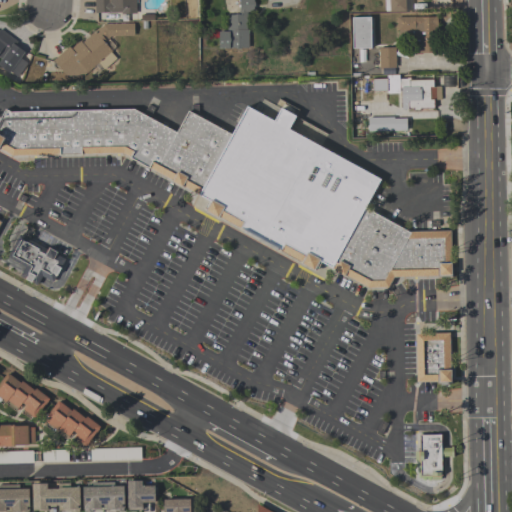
[(135,0),(136,14),(121,15),(120,13),(95,13),(94,0),(135,0)]
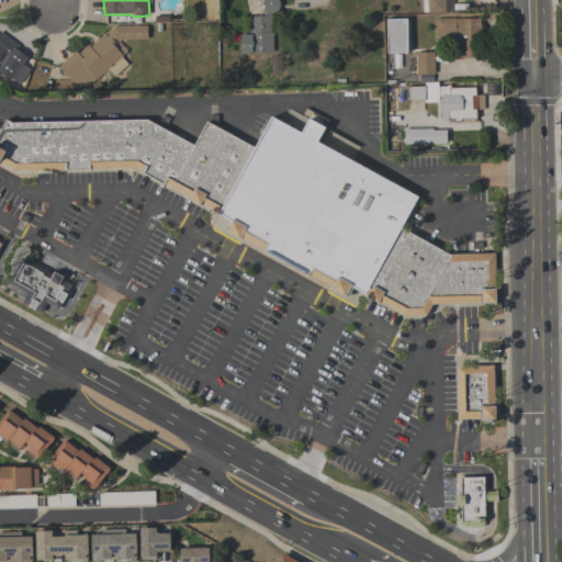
[(278,0),(278,2),(279,2),(279,8),(278,8),(278,14),(270,14),(271,33),(272,33),(272,54),(263,54),(263,55),(257,55),(257,54),(253,54),(253,55),(239,55),(239,36),(249,36),(249,18),(257,18),(257,17),(261,17),(261,13),(262,13),(262,0),(278,0)]
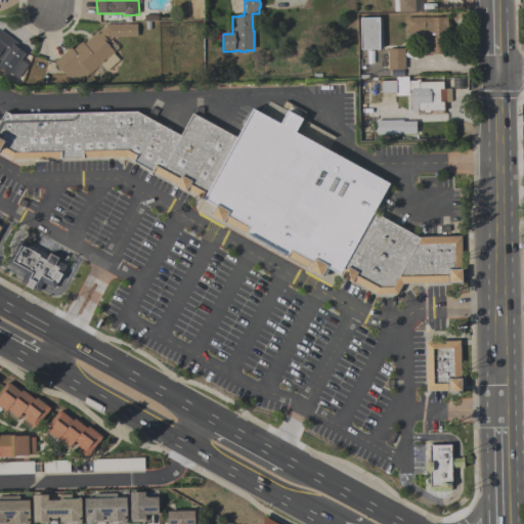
[(415,0),(415,12),(398,12),(394,12),(393,0),(415,0)]
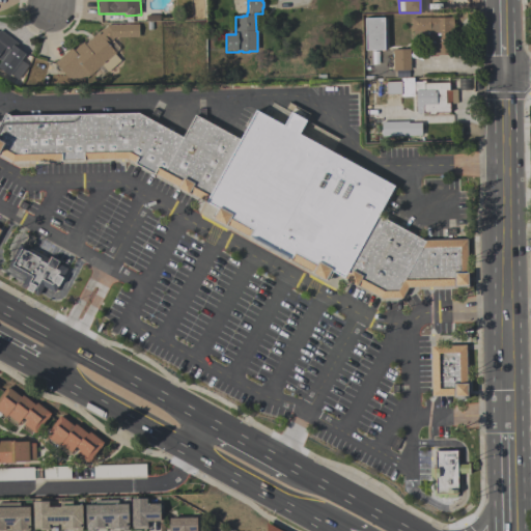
[(452,18),(452,55),(428,55),(428,42),(413,42),(413,31),(411,31),(411,18),(452,18)]
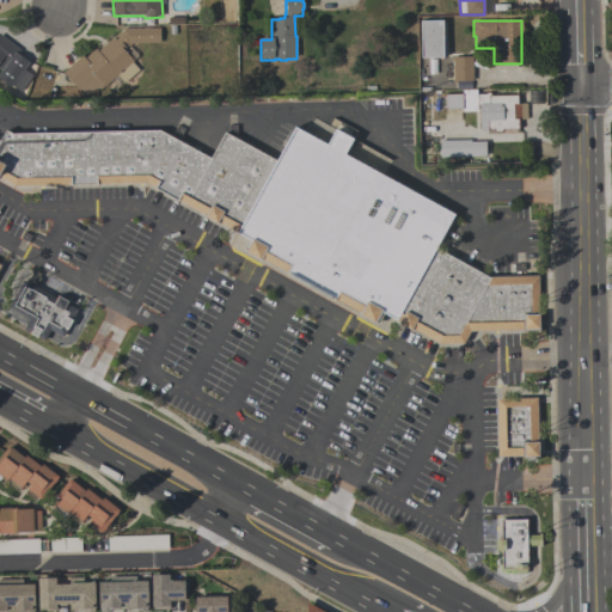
[(420,23),(442,22),(444,59),(421,60),(420,23)]
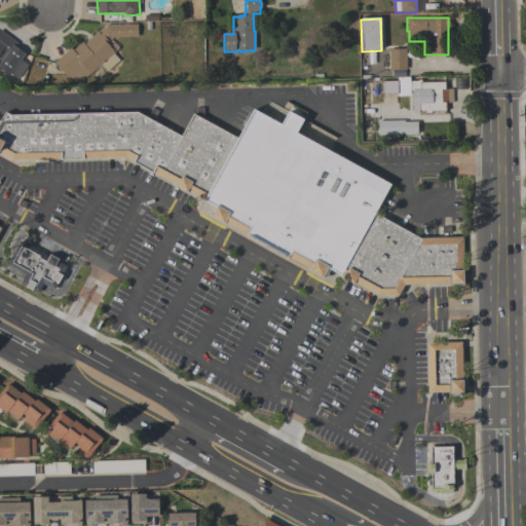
[(138,24),(138,37),(114,38),(107,44),(114,52),(113,53),(119,61),(107,72),(101,65),(83,79),(69,80),(54,63),(70,48),(72,50),(82,42),(83,44),(106,25),(138,24)]
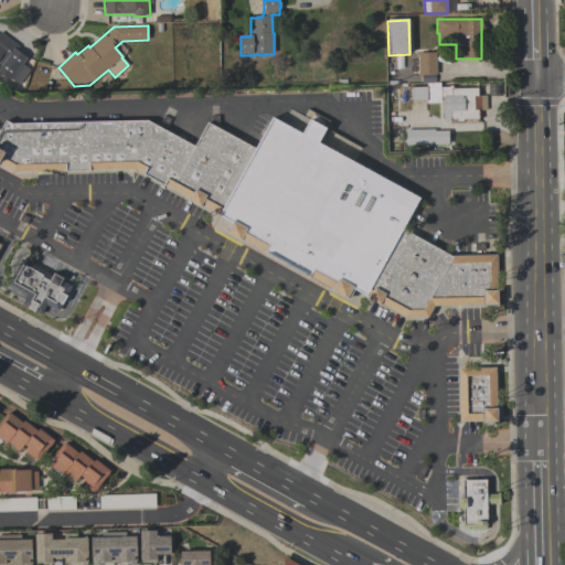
[(29,70),(19,85),(11,80),(10,82),(0,75),(0,32),(20,46),(17,51),(25,57),(21,64),(29,70)]
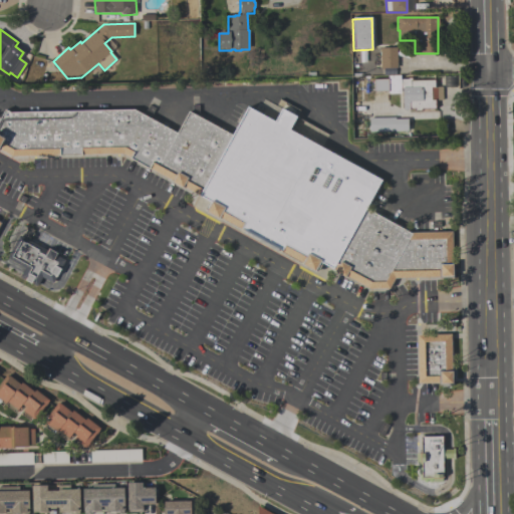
[(397,48),(397,67),(380,68),(379,48),(397,48)]
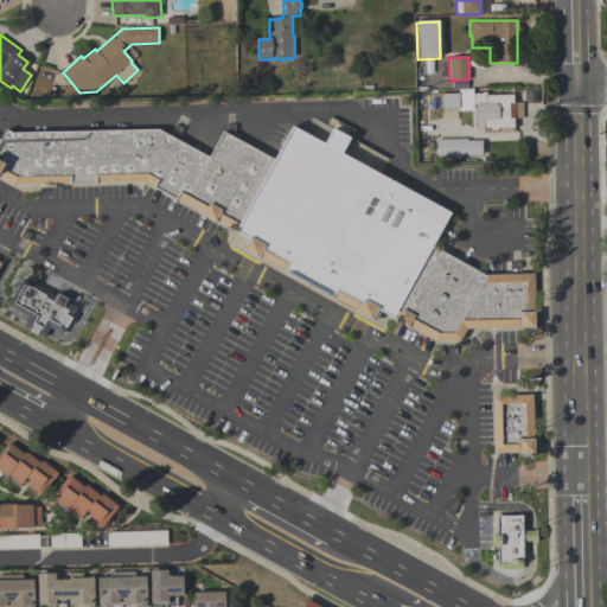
[(512,96),(513,103),(522,103),(522,120),(513,120),(513,128),(496,129),(496,132),(489,132),(489,129),(475,129),(474,112),(458,112),(458,109),(441,109),(440,95),(458,94),(458,90),(472,90),(473,95),(480,95),(480,93),(486,93),(486,96),(512,96)]
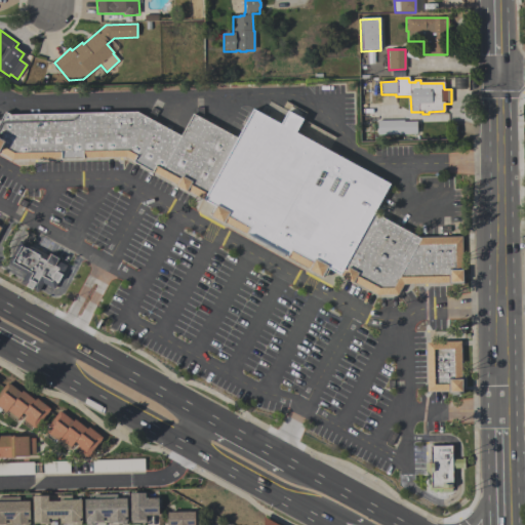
[(252,112),(282,127),(288,113),(305,120),(297,134),(390,188),(373,217),(340,276),(330,271),(324,283),(310,276),(214,223),(210,219),(215,209),(205,202),(237,140),(252,112)]
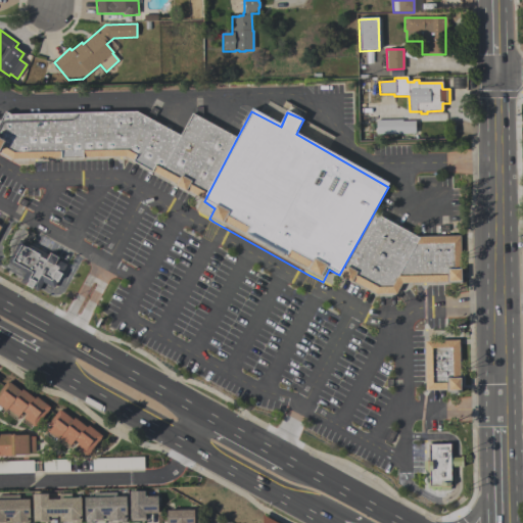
[(0,126),(7,114),(11,117),(138,114),(180,139),(192,114),(236,140),(204,201),(128,159),(17,162),(0,153),(0,126)]
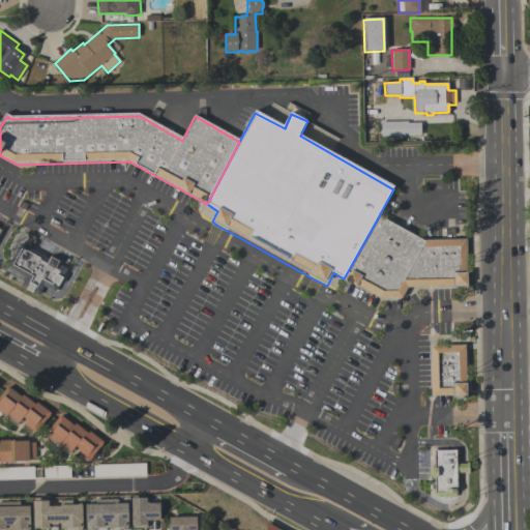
[(420,137),(380,138),(380,122),(407,122),(407,124),(420,123),(420,137)]
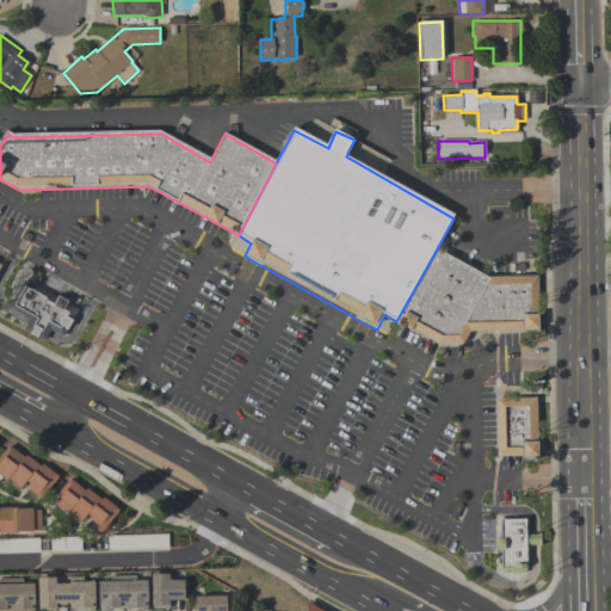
[(489,277),(445,252),(440,257),(434,253),(396,321),(439,347),(454,344),(489,277)]
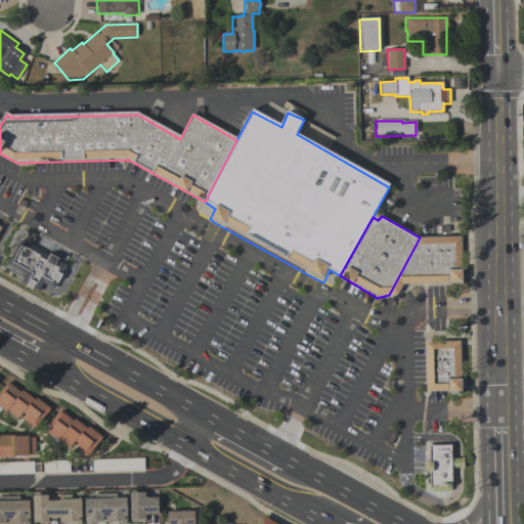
[(463,237),(463,272),(466,272),(465,289),(407,288),(399,298),(389,295),(420,237),(463,237)]
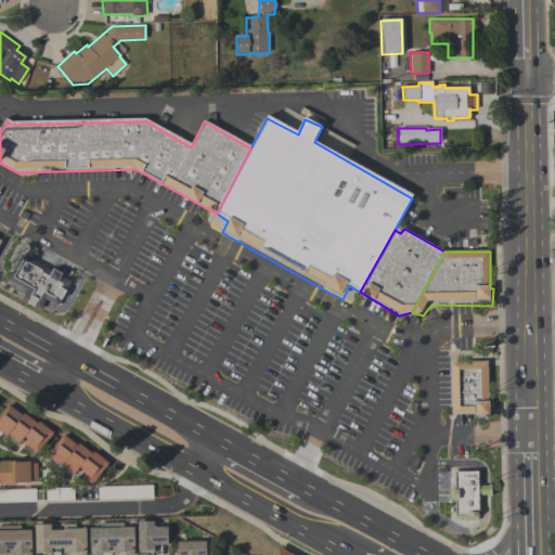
[(69,283),(56,307),(44,301),(39,311),(21,301),(26,292),(7,281),(20,256),(51,272),(52,271),(61,275),(60,278),(69,283)]
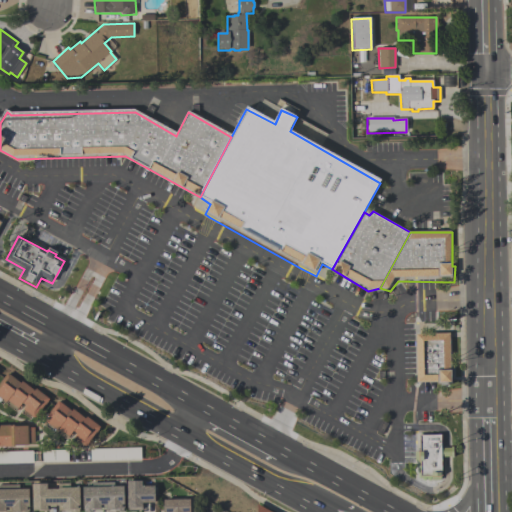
[(451,385),(436,386),(436,383),(415,384),(414,336),(448,334),(449,370),(450,370),(451,385)]
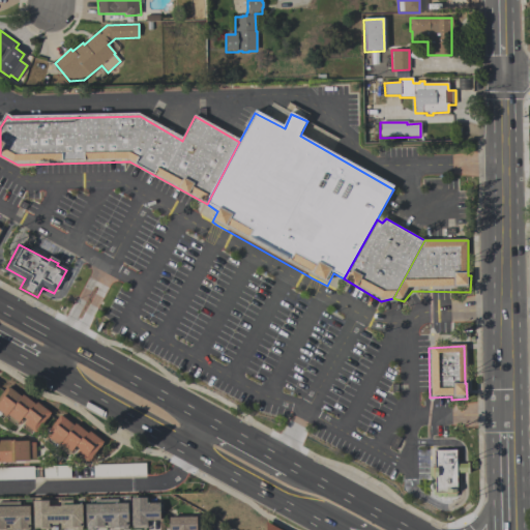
[(0,393),(6,385),(21,395),(22,394),(34,404),(35,402),(50,412),(35,433),(23,423),(26,419),(22,417),(18,422),(6,414),(5,416),(0,412),(0,393)]
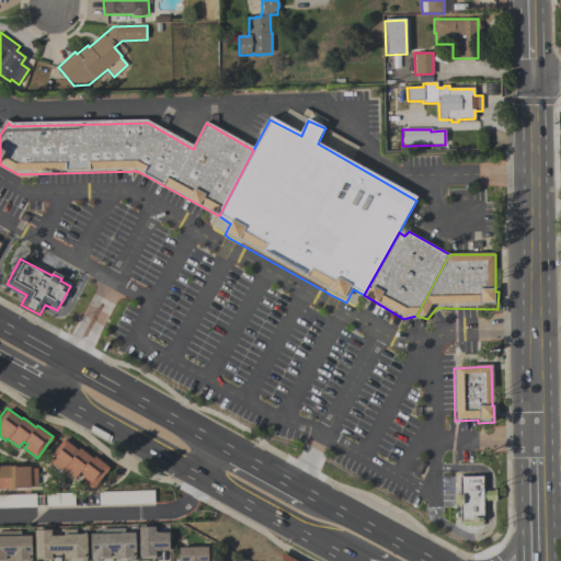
[(110,468),(93,489),(79,478),(82,474),(79,471),(75,477),(63,468),(60,470),(49,462),(53,457),(50,455),(63,439),(77,449),(79,447),(92,457),(94,456),(110,468)]
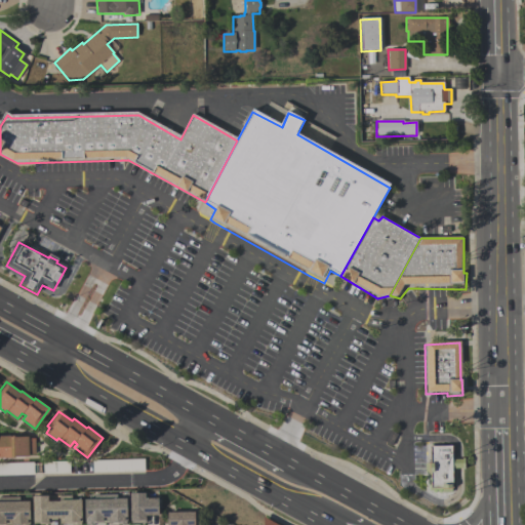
[(0,436),(12,436),(12,435),(15,435),(15,437),(29,437),(29,439),(34,439),(34,454),(29,454),(29,456),(15,456),(15,457),(12,457),(12,456),(0,456),(0,436)]
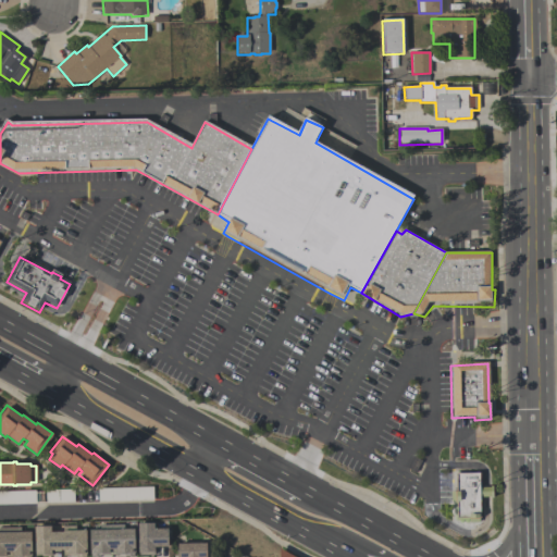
[(480,523),(468,524),(468,521),(454,522),(453,503),(450,503),(450,493),(455,493),(455,474),(479,474),(479,489),(492,489),(492,498),(479,498),(480,523)]
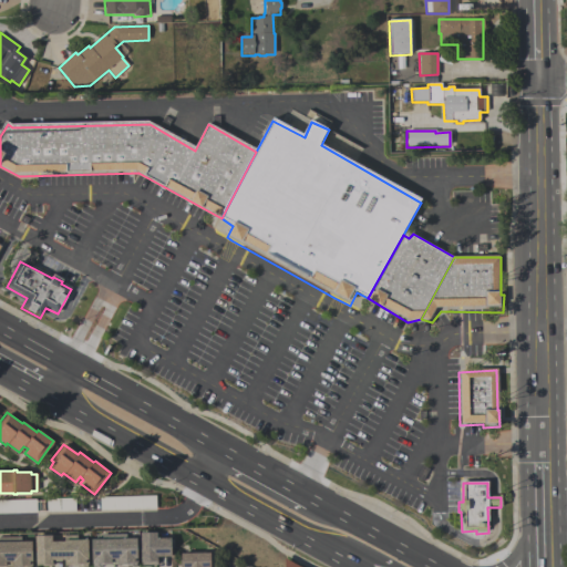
[(100,511),(100,497),(155,495),(156,508),(100,511)]
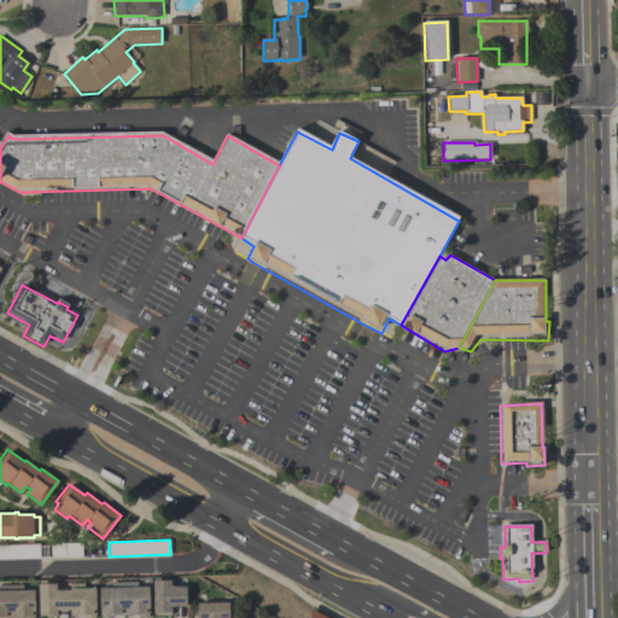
[(50,544),(81,544),(81,558),(51,559),(50,544)]
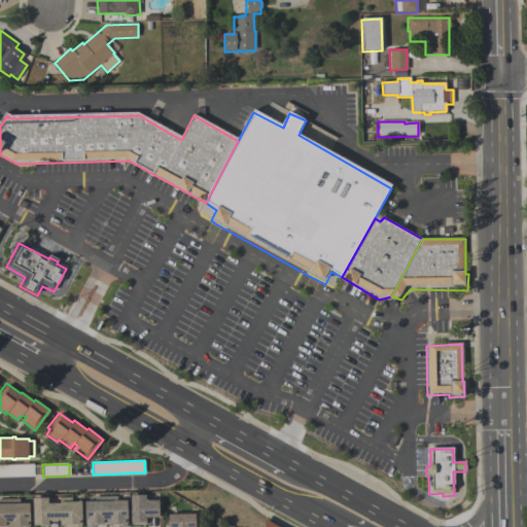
[(0,465),(32,465),(33,478),(0,478),(0,465)]
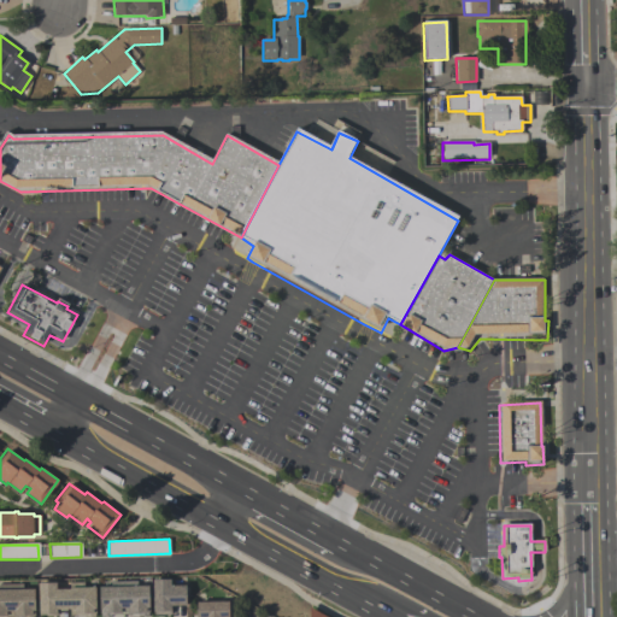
[(152,580),(170,580),(170,585),(184,585),(186,605),(170,605),(171,615),(153,616),(152,580)]
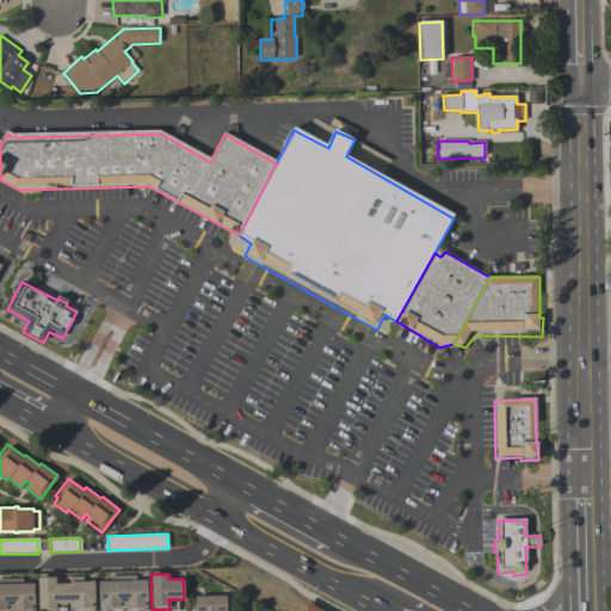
[(38,576),(56,576),(56,582),(69,582),(69,576),(82,575),(82,581),(94,580),(94,603),(93,603),(94,610),(84,610),(84,609),(69,610),(69,603),(66,603),(66,604),(60,604),(59,603),(56,603),(56,610),(45,610),(45,609),(39,609),(38,576)]
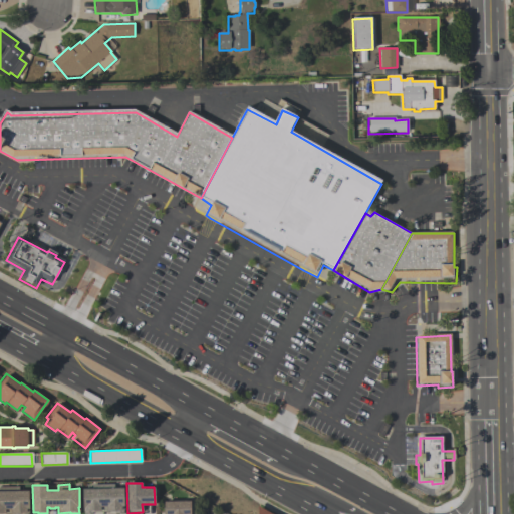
[(82,488),(93,488),(93,485),(112,485),(113,488),(124,487),(124,506),(123,506),(123,513),(114,513),(114,511),(107,511),(108,512),(92,512),(92,513),(84,513),(83,511),(82,488)]
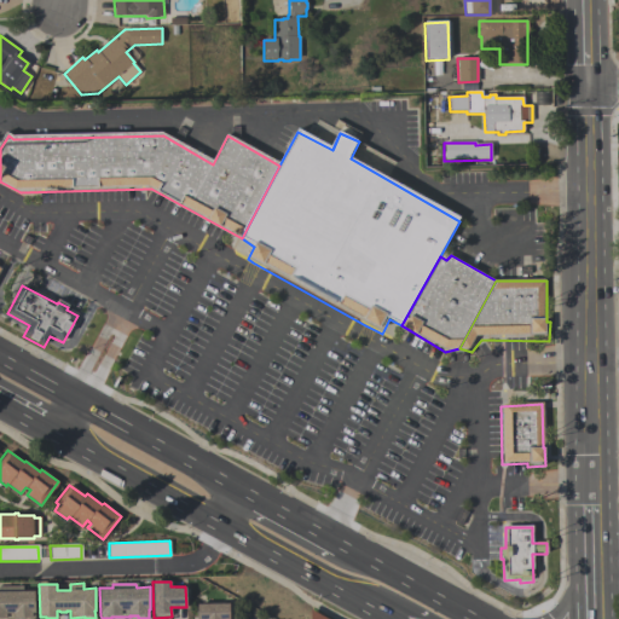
[(0,618),(0,586),(22,586),(22,590),(35,590),(35,618),(23,618),(16,618),(0,618)]
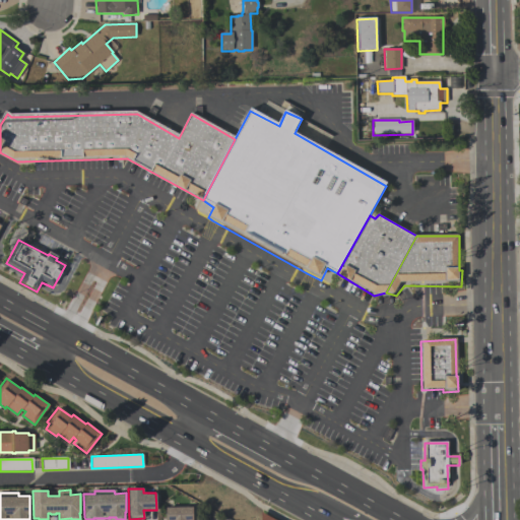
[(166,507),(192,506),(192,519),(165,519),(165,514),(166,514),(166,507)]
